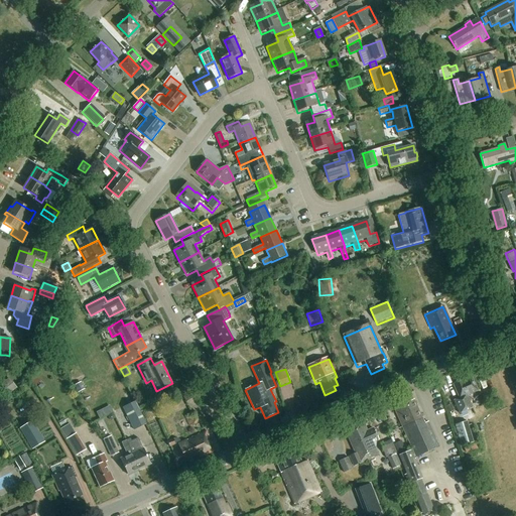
[(474,412),(472,408),(467,396),(477,391),(471,378),(465,381),(465,380),(454,385),(460,398),(454,401),(460,414),(464,412),(466,416),(474,412)]
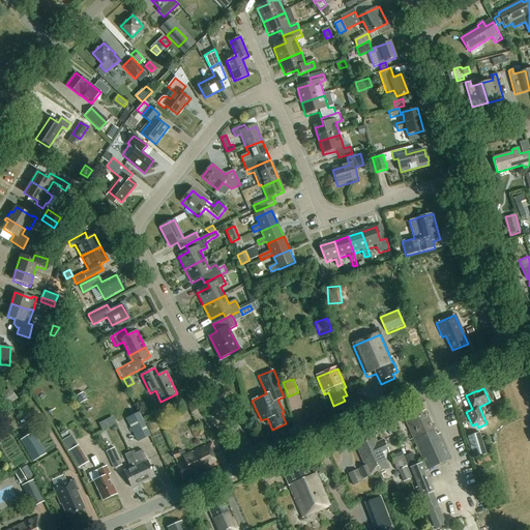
[(9,389),(0,395),(0,400),(6,408),(18,399),(9,389)]
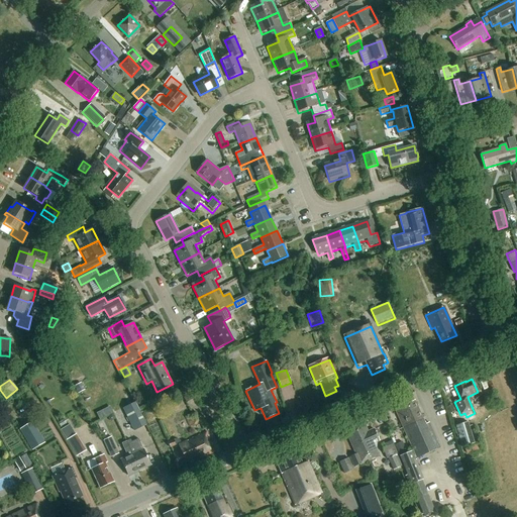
[(81,384),(75,387),(78,394),(85,391),(81,384)]
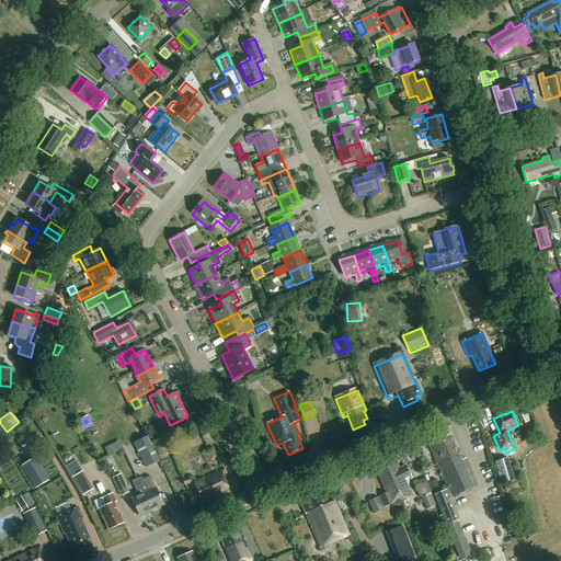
[(202,419),(194,423),(203,437),(210,433),(202,419)]
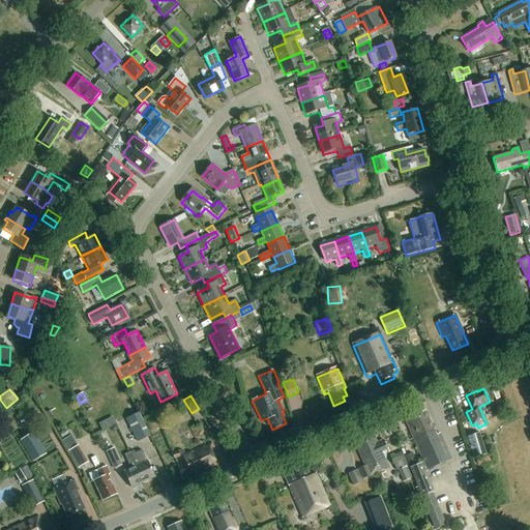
[(138,413),(126,419),(138,442),(150,436),(138,413)]
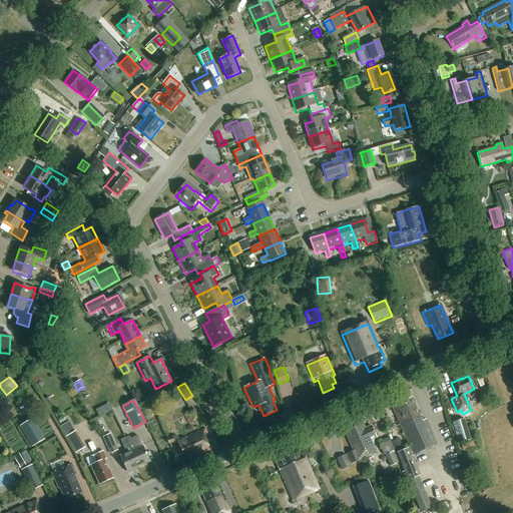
[(412,400),(393,409),(413,452),(411,453),(409,449),(397,454),(422,509),(431,505),(419,478),(421,477),(412,456),(436,445),(426,422),(422,423),(412,400)]
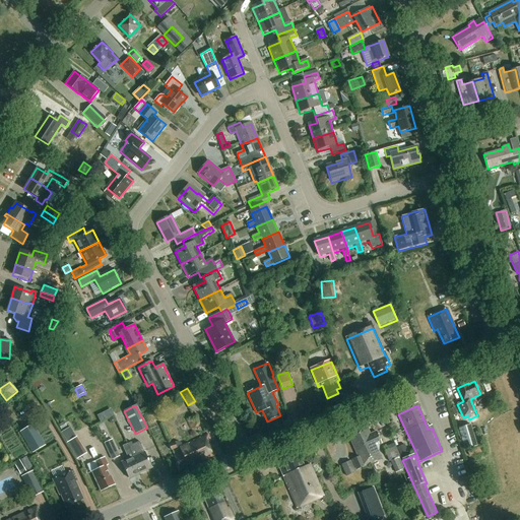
[(202,425),(198,414),(187,419),(191,429),(202,425)]
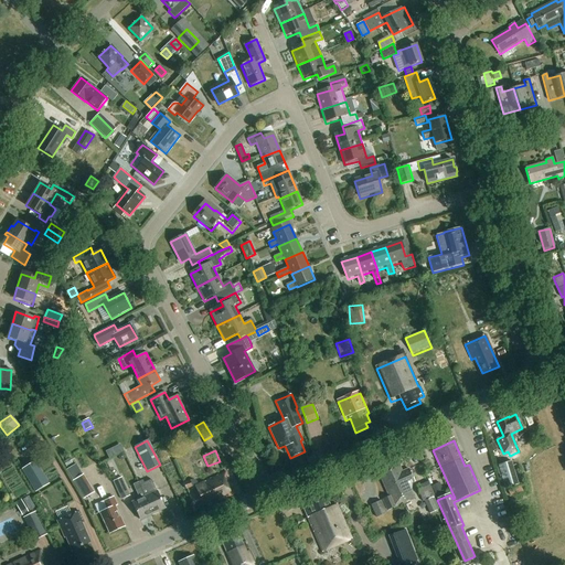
[(21,469),(35,492),(49,483),(35,461),(21,469)]
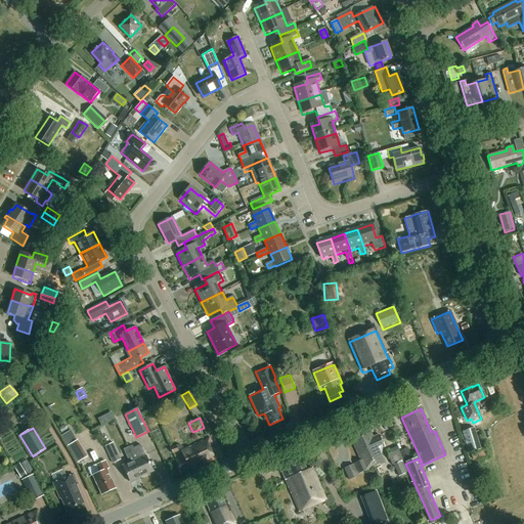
[(475,428),(462,432),(469,453),(471,453),(473,460),(483,456),(475,428)]
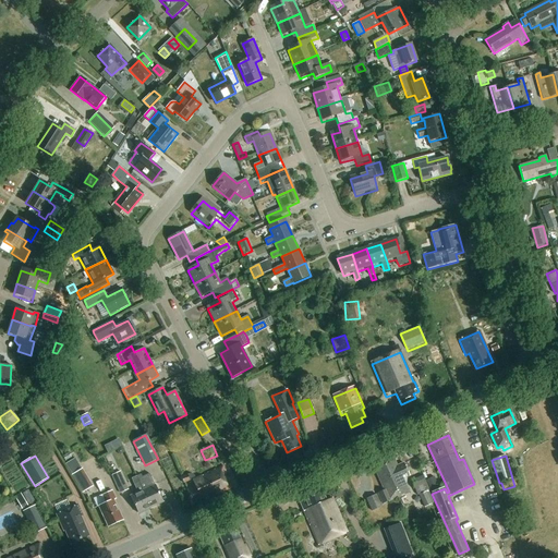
[(409,495),(403,481),(410,477),(403,463),(397,466),(392,458),(381,463),(388,478),(390,478),(399,499),(409,495)]
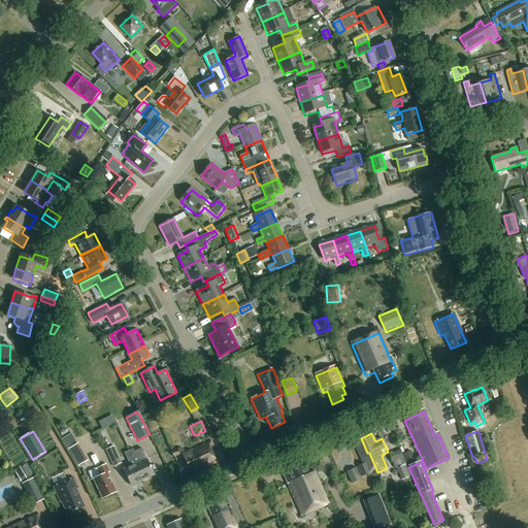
[(367,453),(361,438),(353,442),(362,464),(363,466),(358,468),(362,479),(368,475),(368,476),(377,472),(369,453),(367,453)]
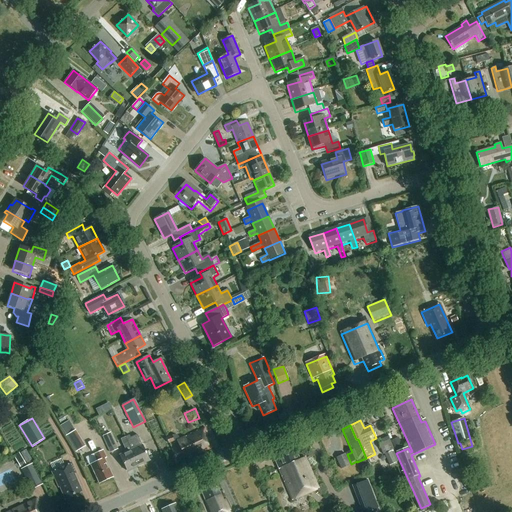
[(85,447),(75,430),(65,436),(75,452),(85,447)]
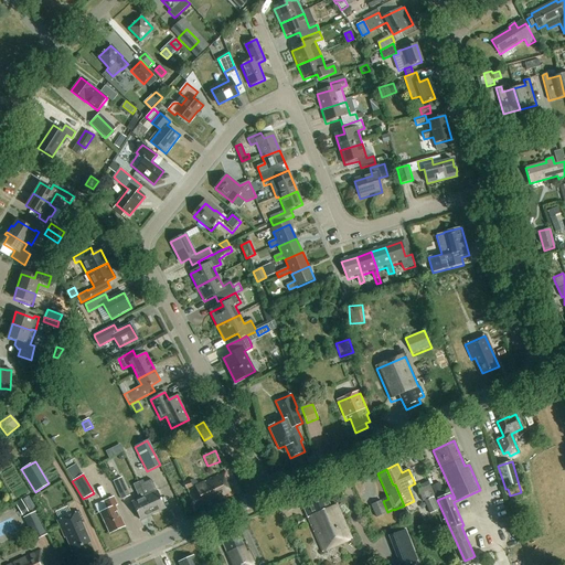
[(191,498),(196,510),(206,505),(209,509),(214,505),(212,501),(219,498),(222,503),(236,496),(227,476),(200,488),(196,483),(193,481),(184,486),(187,491),(193,489),(198,489),(200,493),(191,498)]
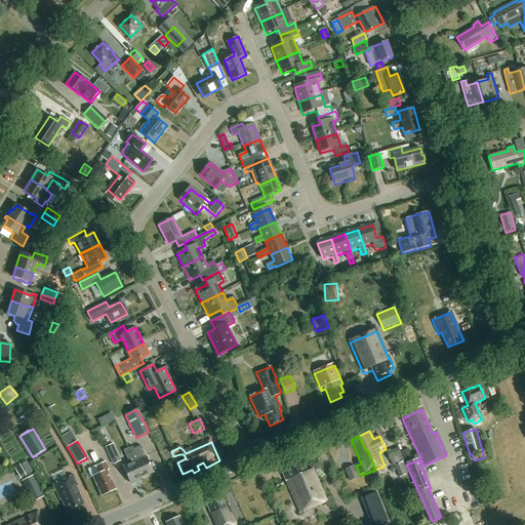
[(121,460),(113,444),(105,448),(113,465),(121,460)]
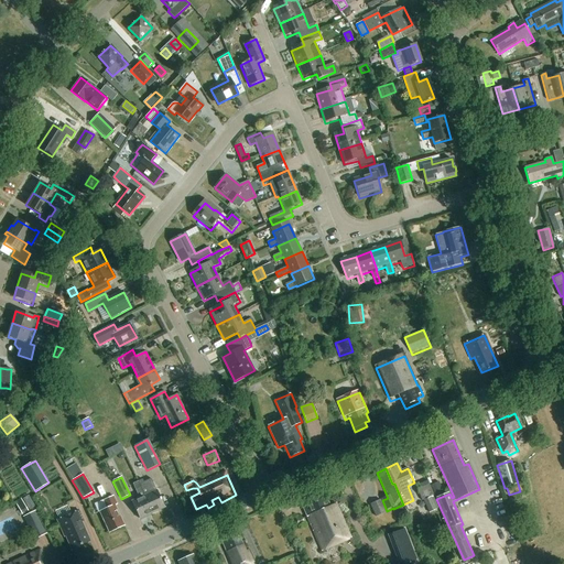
[(438,508),(426,478),(414,483),(422,500),(423,500),(426,508),(424,509),(426,513),(438,508)]
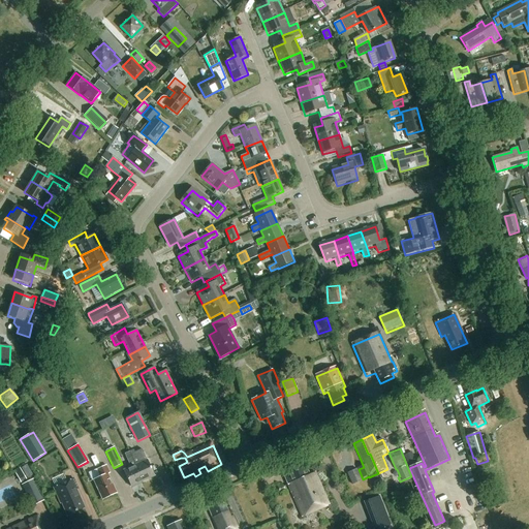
[(133,452),(129,453),(136,466),(144,481),(155,476),(148,461),(147,461),(142,449),(134,453),(133,452)]
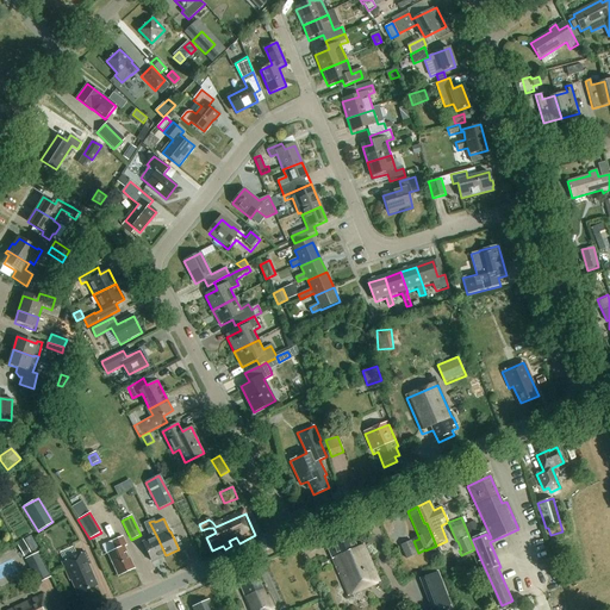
[(475,521),(466,526),(472,537),(480,534),(475,521)]
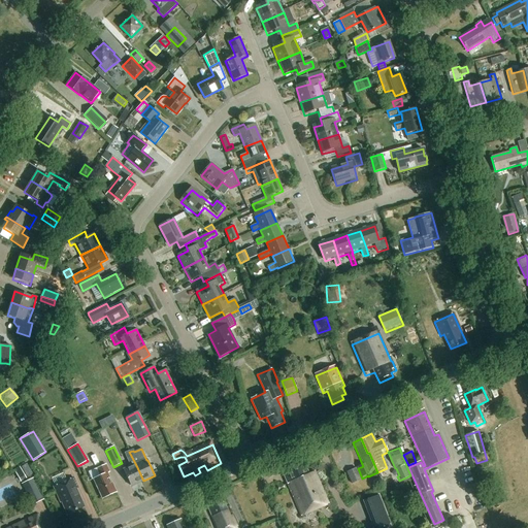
[(129,452),(124,455),(128,462),(127,462),(130,468),(125,471),(131,486),(143,481),(136,465),(129,452)]
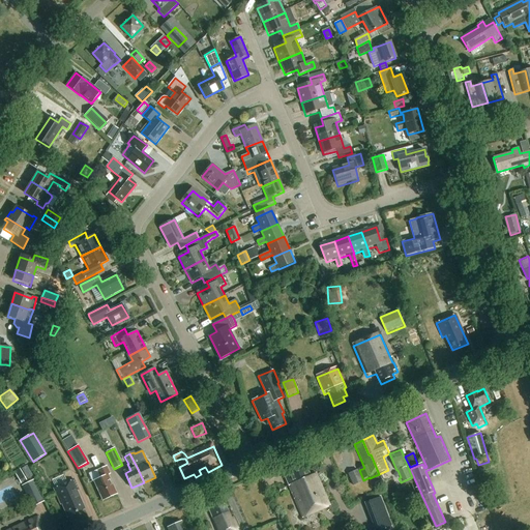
[(12,470),(21,483),(32,477),(24,463),(12,470)]
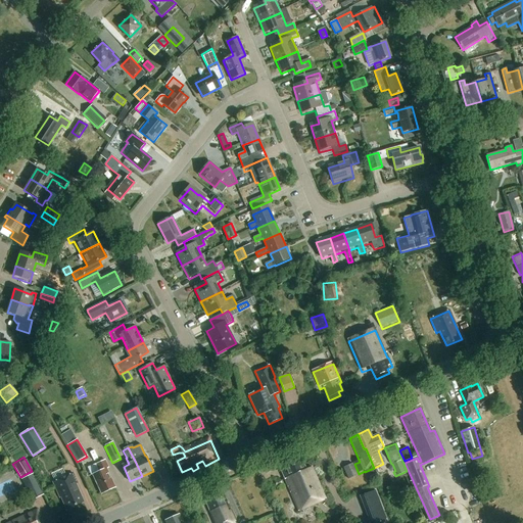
[(358,475),(350,459),(344,461),(346,466),(343,468),(348,479),(358,475)]
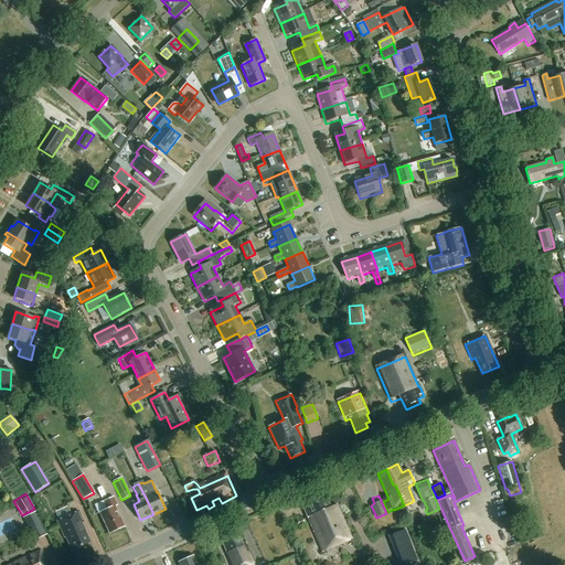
[(323,552),(352,540),(337,505),(329,509),(323,497),(302,505),(323,552)]
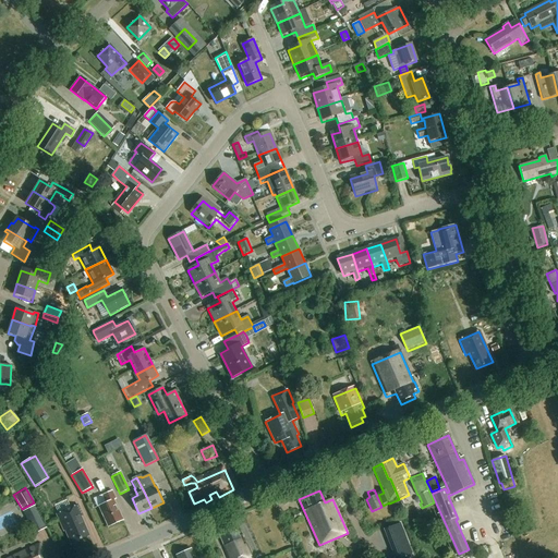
[(106,504),(98,507),(108,528),(123,521),(119,512),(121,511),(118,506),(116,506),(113,500),(116,499),(112,492),(101,496),(106,504)]
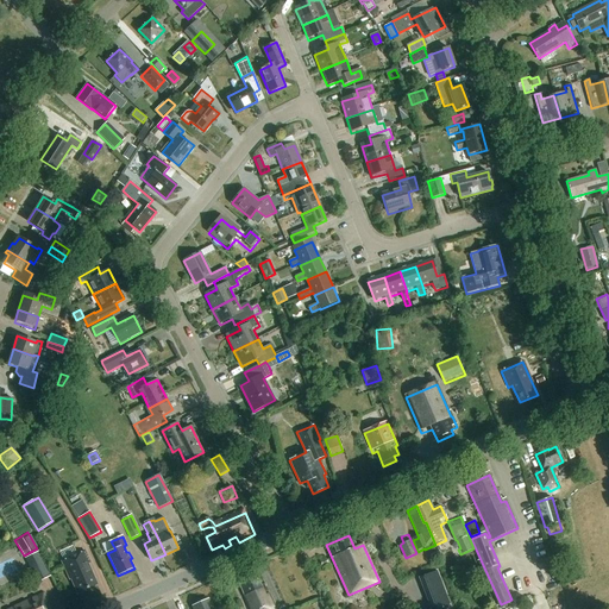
[(51,576),(38,552),(25,559),(37,583),(51,576)]
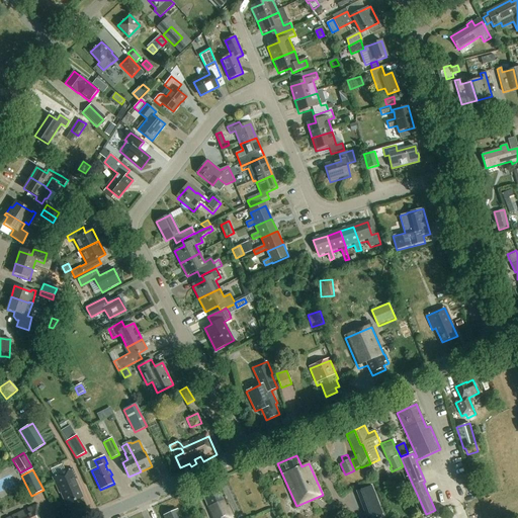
[(68,506),(82,499),(75,482),(78,480),(74,470),(55,479),(61,494),(62,494),(68,506)]
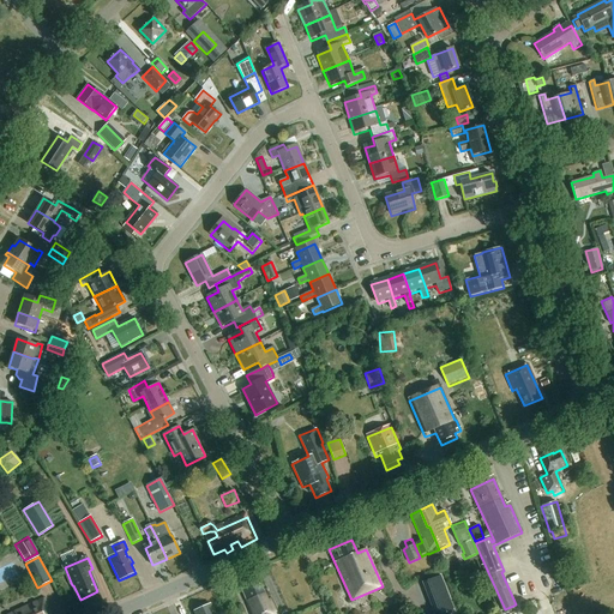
[(431,593),(435,613),(449,613),(456,612),(445,575),(423,581),(426,589),(419,590),(420,595),(431,593)]
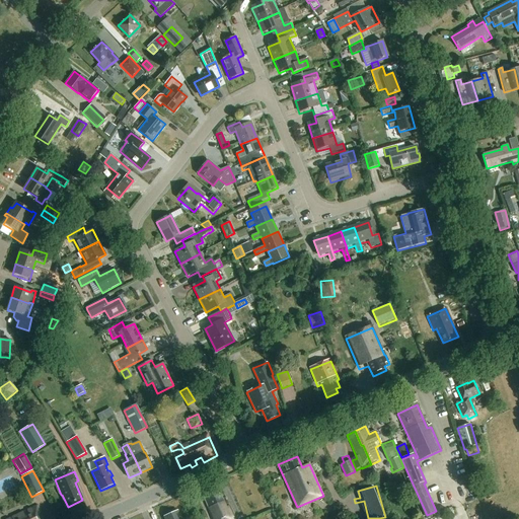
[(210,518),(232,518),(234,518),(229,507),(226,508),(220,493),(205,499),(210,511),(207,512),(210,518)]
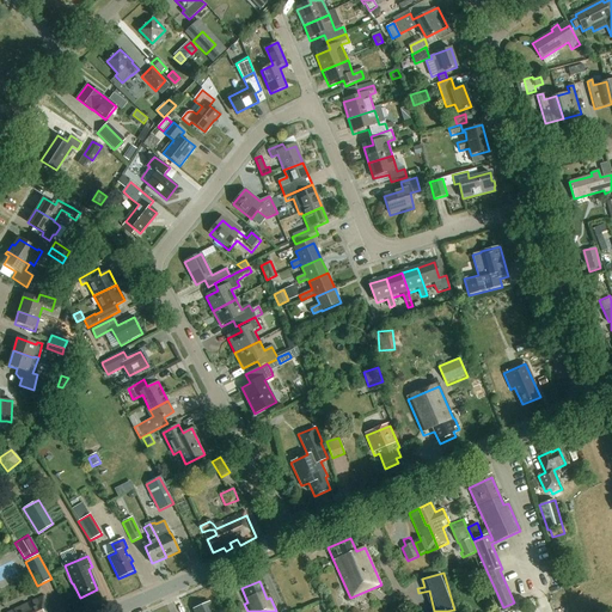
[(51,611),(46,599),(17,611),(51,611)]
